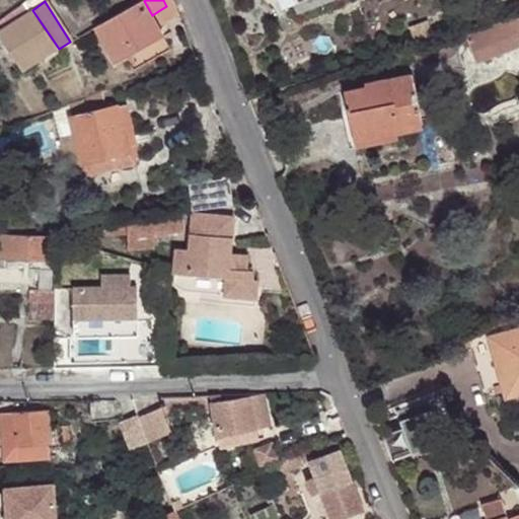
[(152,15),(144,1),(104,22),(96,27),(117,64),(155,42),(152,35),(160,30),(152,15)]
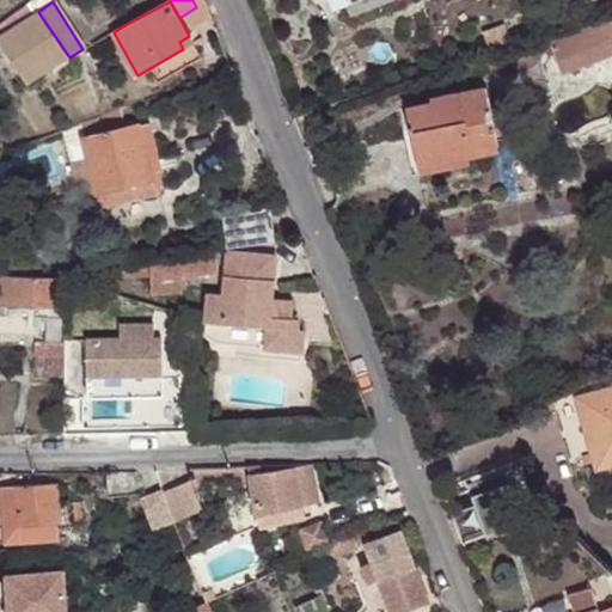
[(196,7),(187,13),(196,30),(213,20),(206,1),(196,7)]
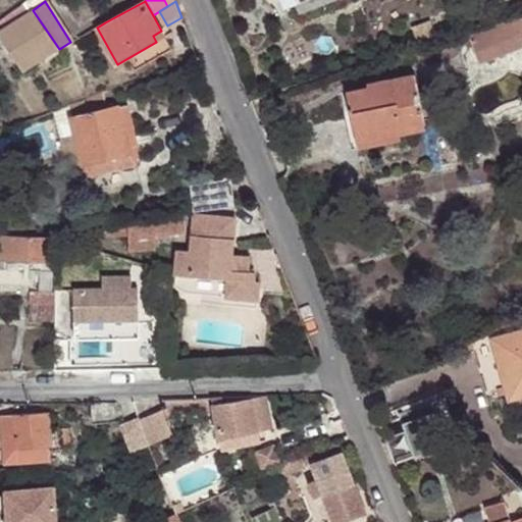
[(59,49),(33,10),(0,32),(0,33),(27,71),(59,49)]
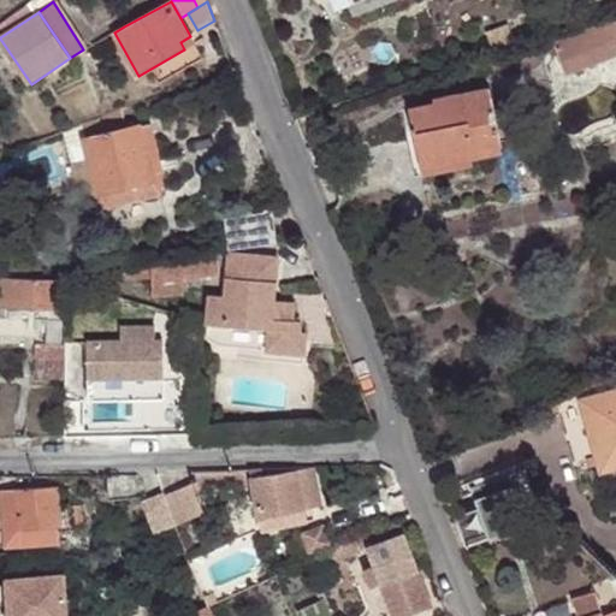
[(615,17),(615,18),(603,23),(611,43),(615,41),(615,17)]
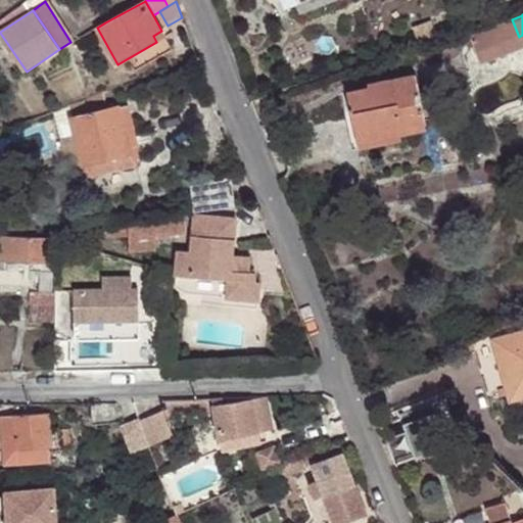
[(519,37),(512,19),(470,35),(477,53),(519,37)]
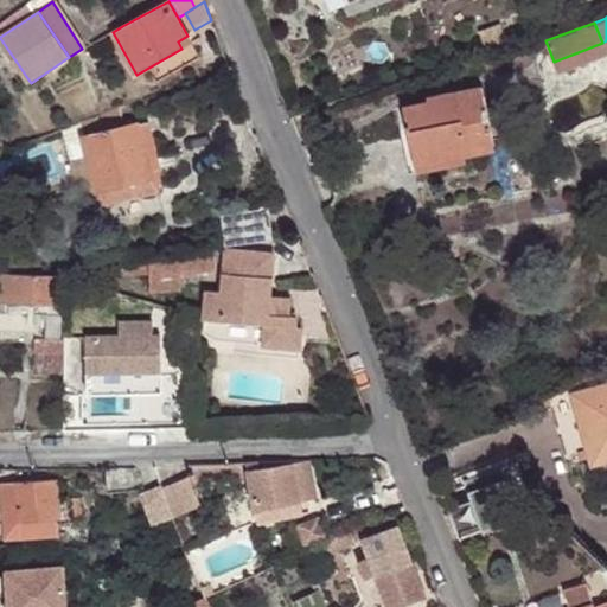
[(178,42),(181,49),(192,44),(187,36),(178,42)]
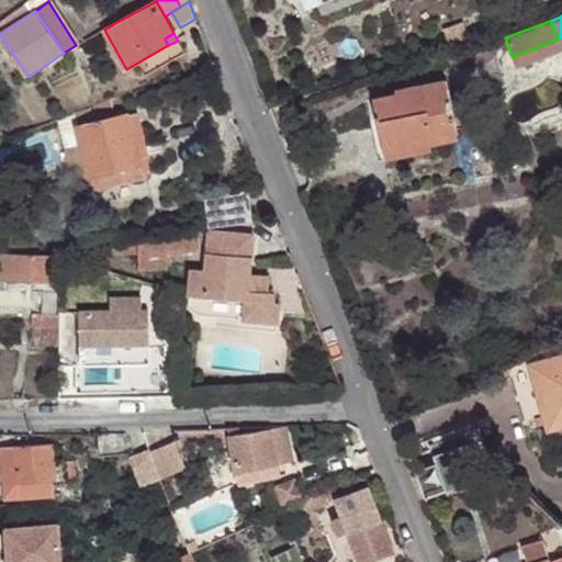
[(561,37),(558,40),(513,57),(517,67),(561,51),(561,37)]
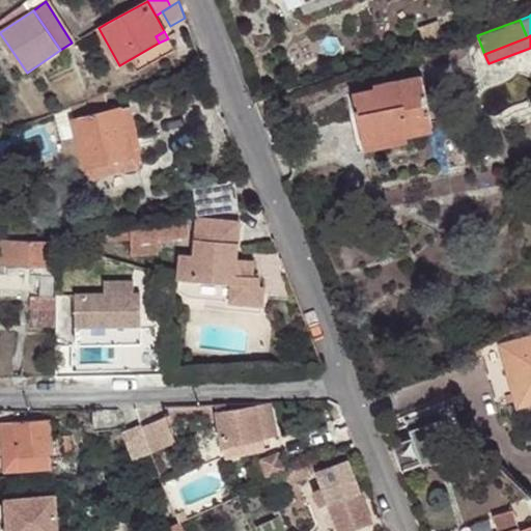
[(400,137),(434,130),(421,76),(374,85),(374,90),(354,94),(358,121),(362,145),(400,137)]
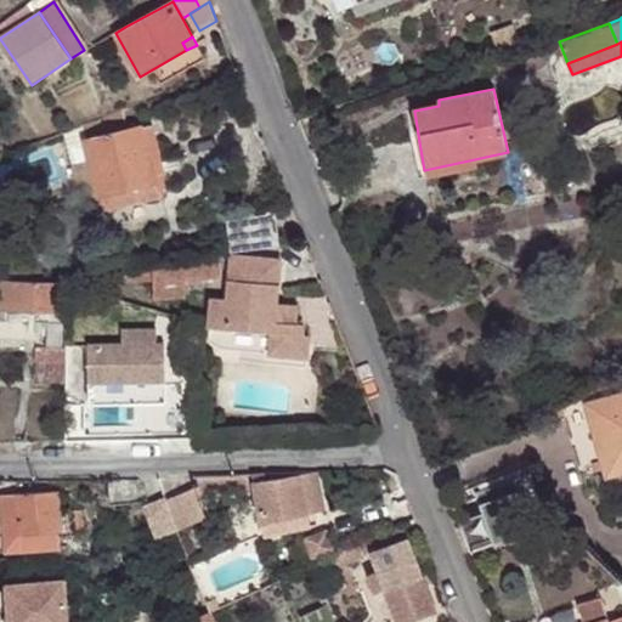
[(75,128),(63,133),(78,201),(97,196),(101,210),(167,194),(159,164),(164,164),(156,126),(133,131),(128,111),(112,116),(109,116),(83,125),(75,128)]
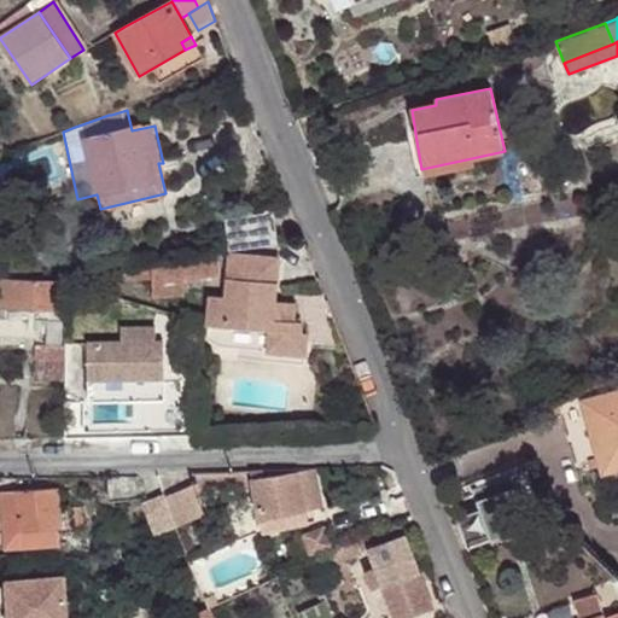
[(468,170),(466,159),(421,169),(417,141),(408,143),(418,182),(468,170)]
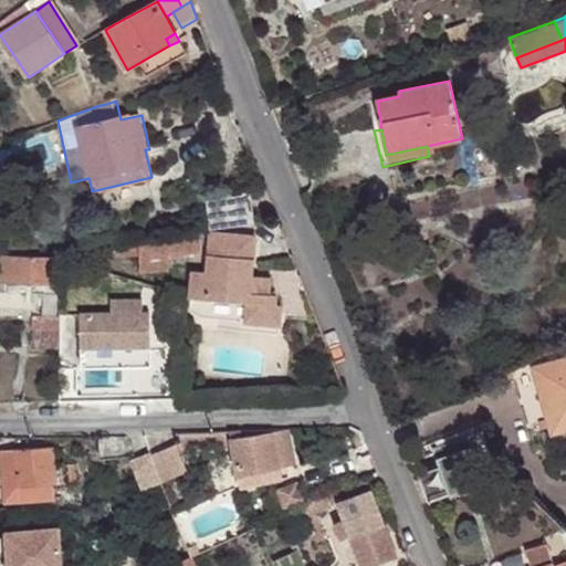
[(471,181),(499,175),(490,133),(462,138),(471,181)]
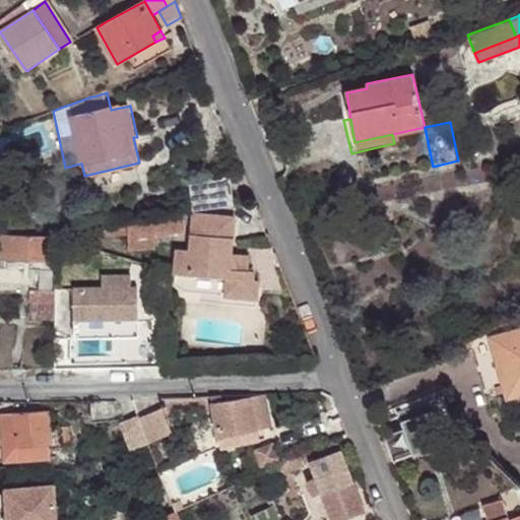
[(196,184),(200,209),(239,204),(236,176),(215,179),(214,182),(196,184)]
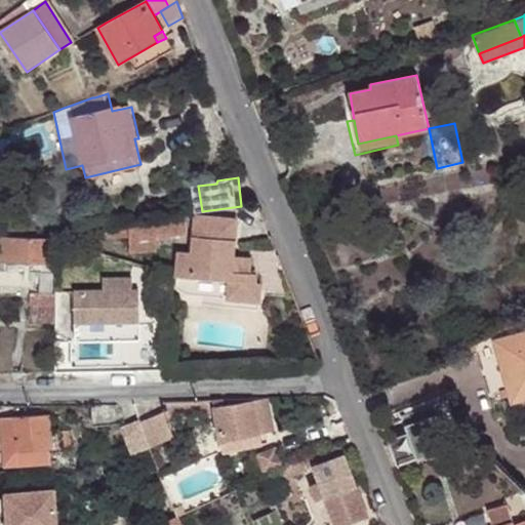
[(190,239),(186,216),(155,219),(158,243),(190,239)]
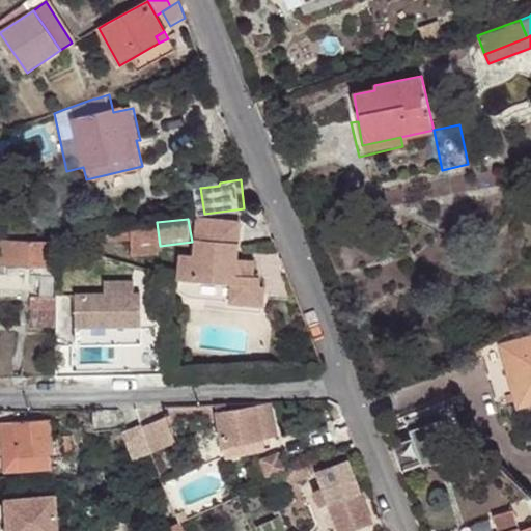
[(219,301),(262,305),(264,285),(259,285),(259,277),(252,276),(254,260),(236,258),(240,222),(197,221),(195,255),(182,254),(178,292),(192,299),(219,301)]
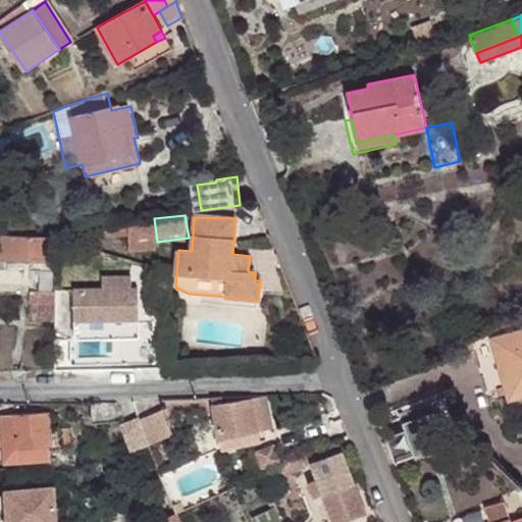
[(157,242),(154,218),(124,222),(125,237),(127,250),(136,254),(158,251),(157,242)]
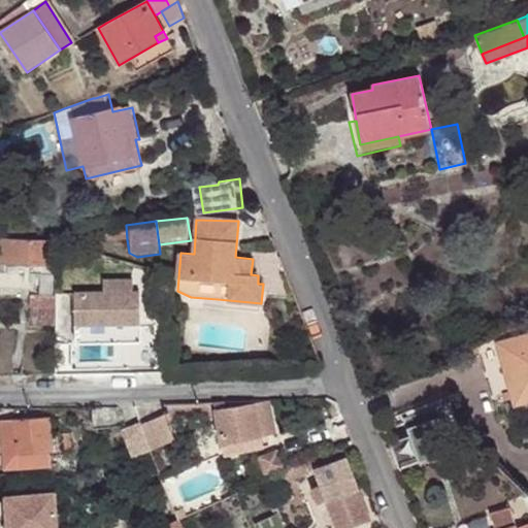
[(126,225),(101,227),(102,241),(127,239),(126,225)]
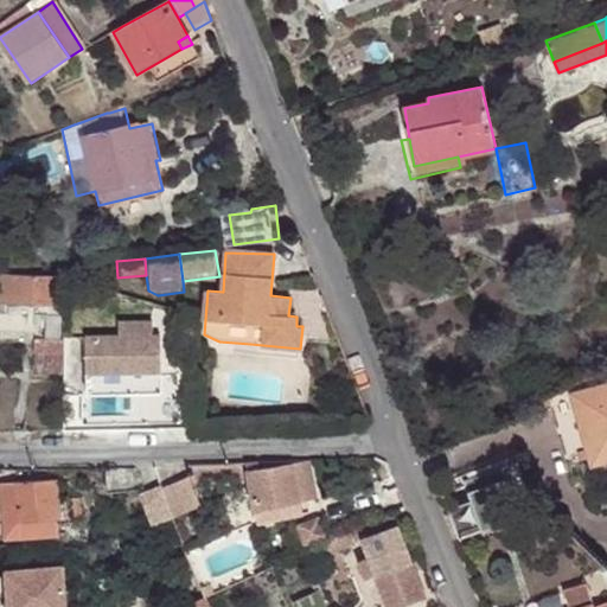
[(63,306),(64,279),(2,278),(2,302),(45,305),(63,306)]
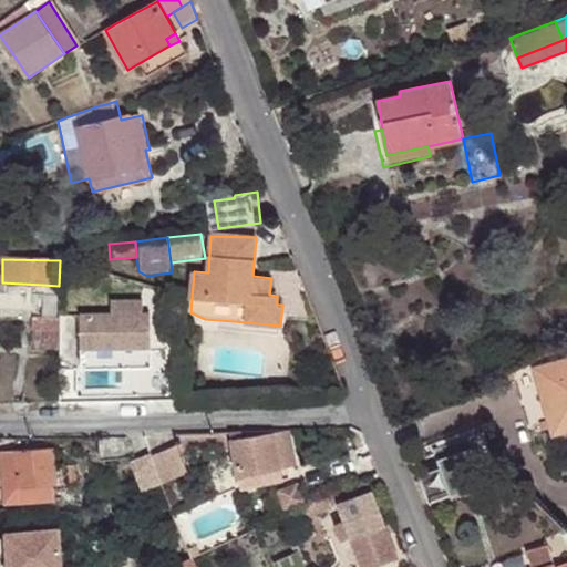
[(59,322),(59,286),(42,285),(41,297),(42,320),(59,322)]
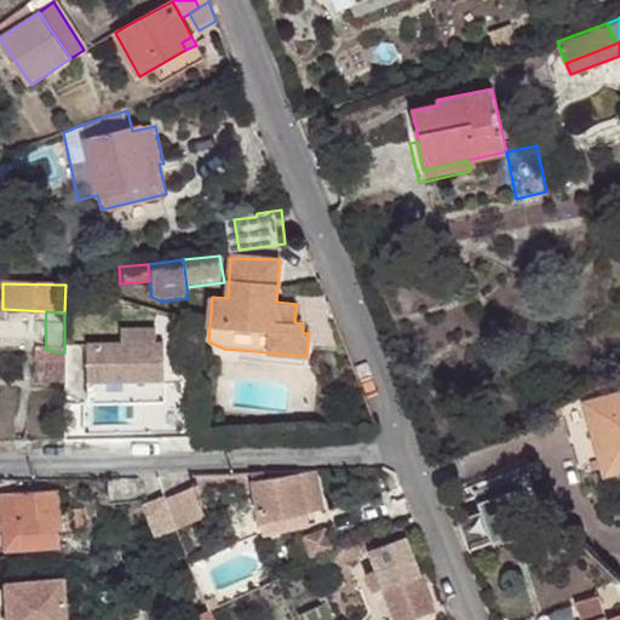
[(156,333),(124,333),(124,349),(158,348),(156,333)]
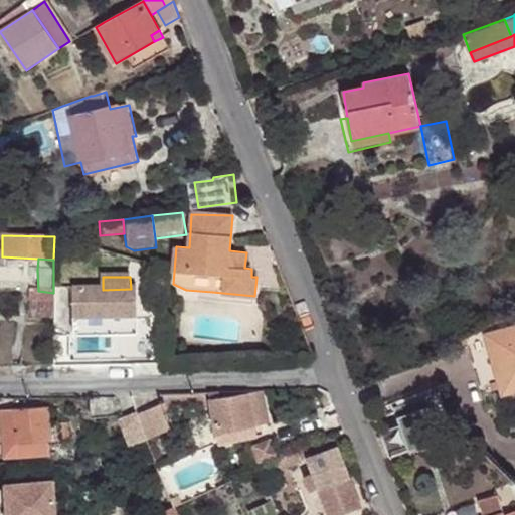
[(140,340),(139,289),(131,289),(103,290),(75,290),(76,361),(122,360),(122,340),(140,340)]
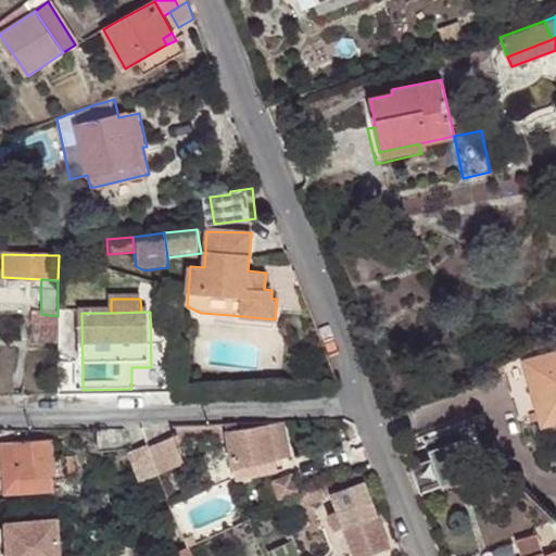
[(274,328),(275,319),(229,315),(228,325),(274,328)]
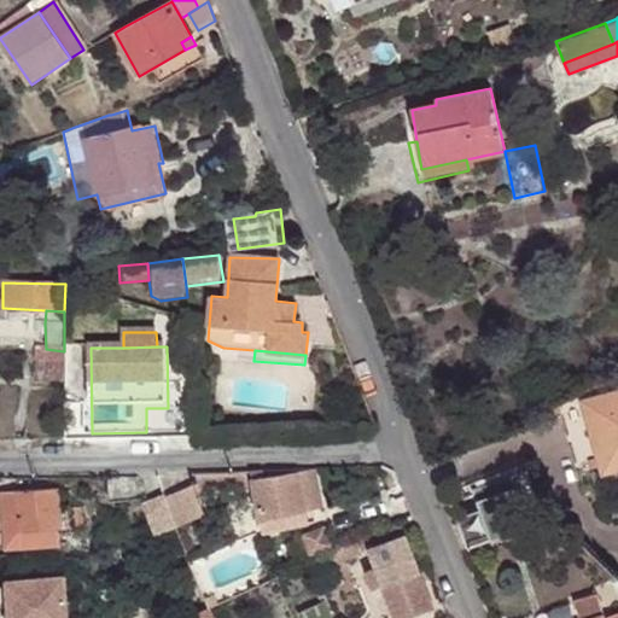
[(617,391),(584,401),(604,473),(617,468),(617,391)]
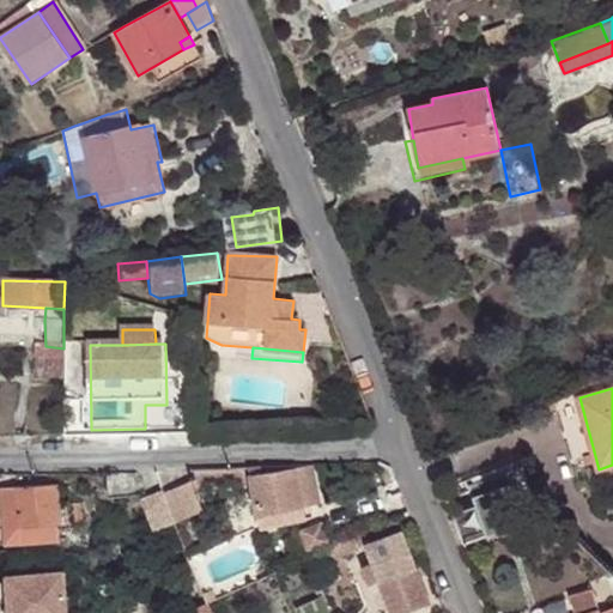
[(250,475),(252,486),(261,528),(308,519),(304,507),(310,505),(321,503),(311,466),(295,469),(295,468),(262,473),(250,475)]
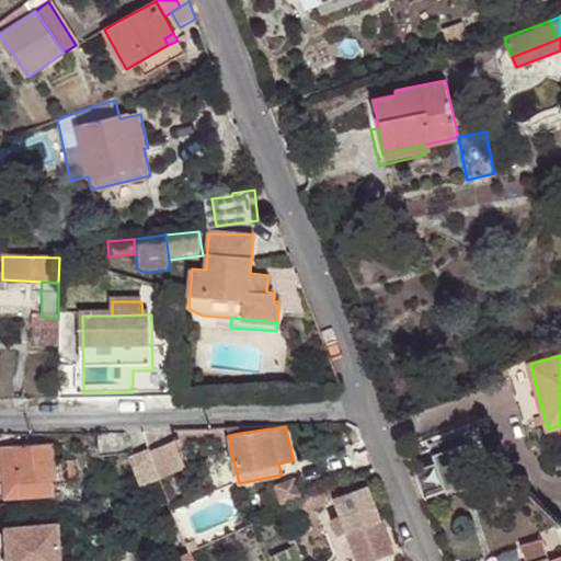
[(173,438),(149,448),(160,477),(184,466),(176,447),(227,445),(224,427),(178,428),(178,436),(173,438)]
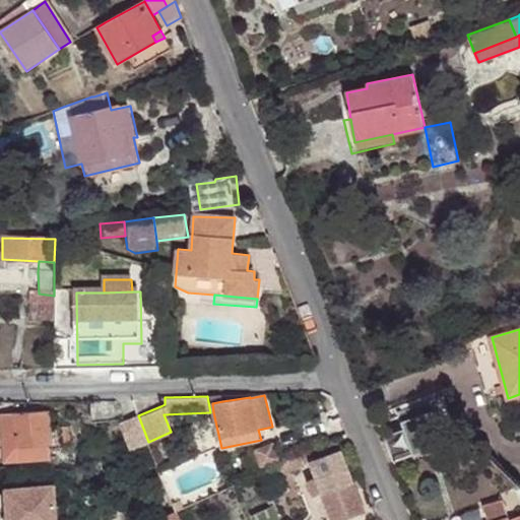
[(417,433),(447,424),(439,397),(409,405),(417,433)]
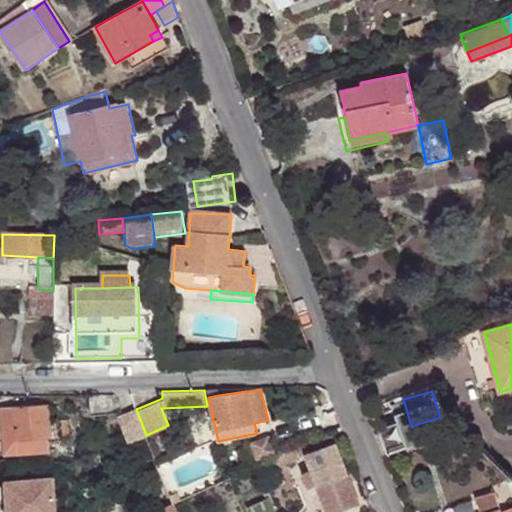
[(113,405),(109,395),(87,395),(86,405),(113,405)]
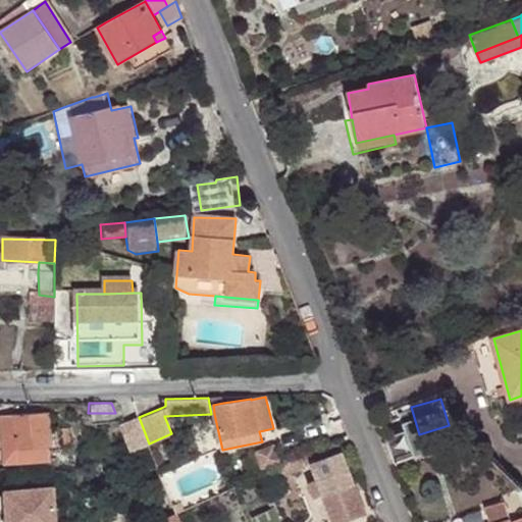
[(0,416),(0,438),(1,465),(47,463),(47,448),(56,447),(56,433),(46,434),(45,414),(0,416)]
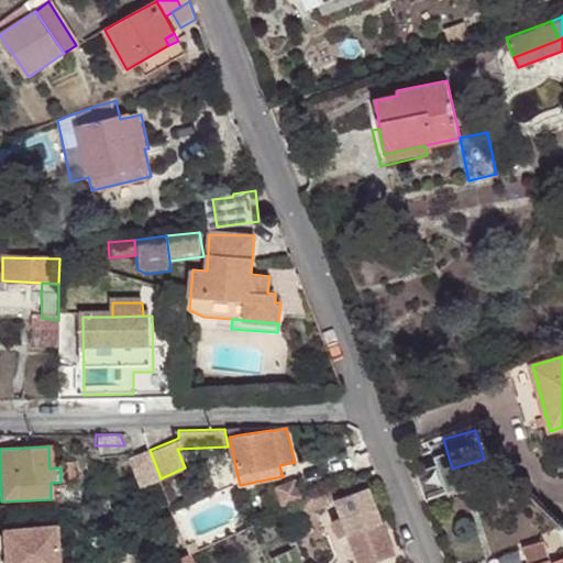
[(150,450),(148,450),(130,457),(142,486),(161,478),(150,450)]
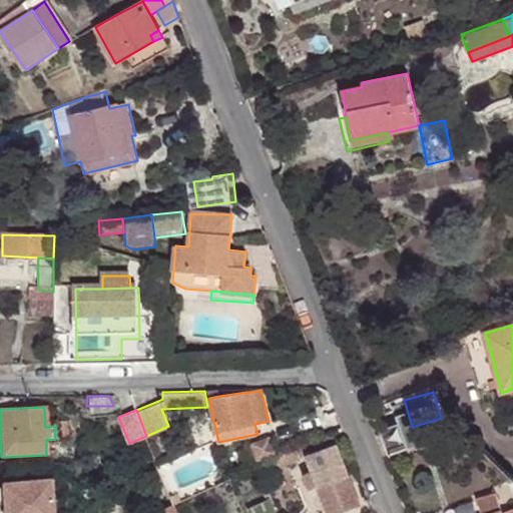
[(65,426),(55,426),(55,439),(65,439),(65,426)]
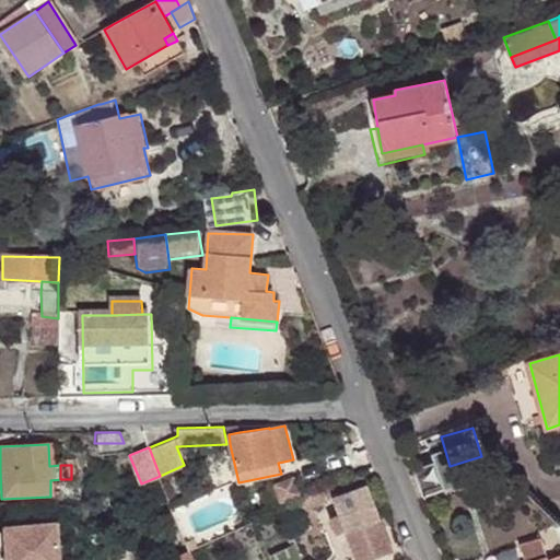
[(295,473),(273,480),(281,500),(302,492),(295,473)]
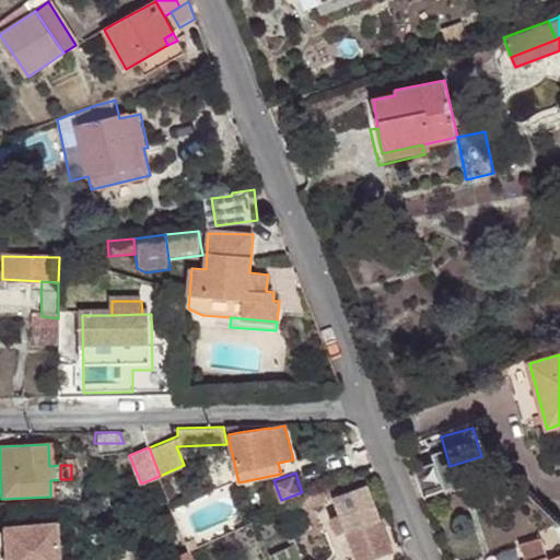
[(346,480),(350,490),(368,485),(363,473),(346,480)]
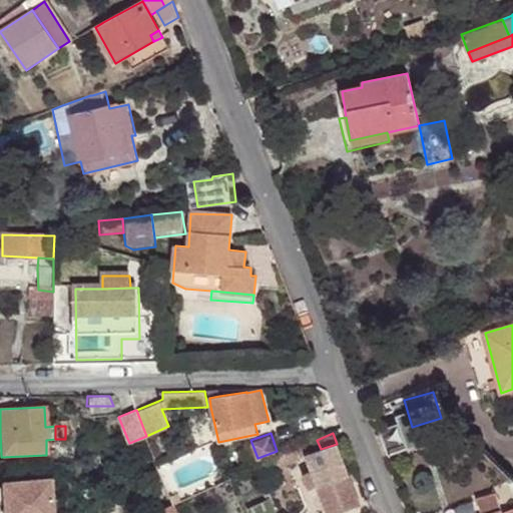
[(321,449),(307,455),(313,471),(304,474),(309,489),(318,486),(328,512),(335,512),(359,504),(337,444),(321,449)]
